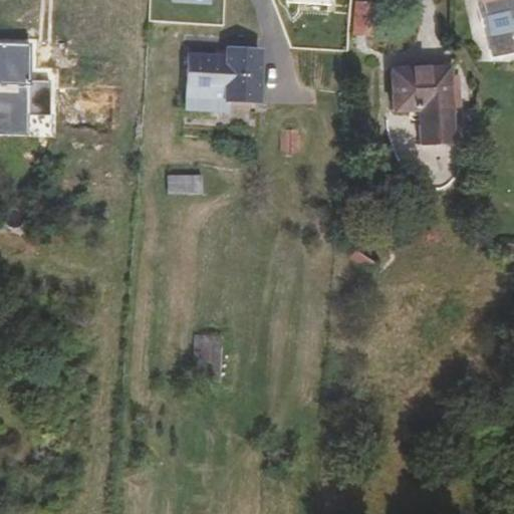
[(478,0),(483,18),(506,12),(504,0),(478,0)]
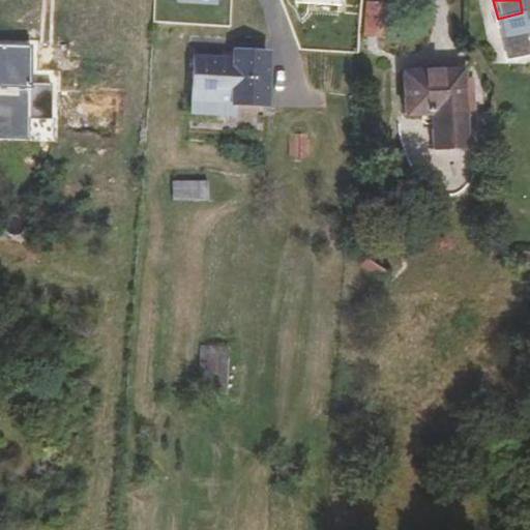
[(383,2),(366,1),(364,35),(381,35),(383,2)]
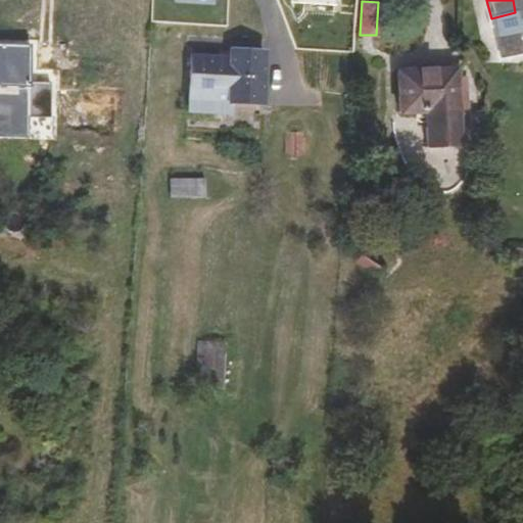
[(19,48),(0,47),(0,141),(13,142),(19,48)]
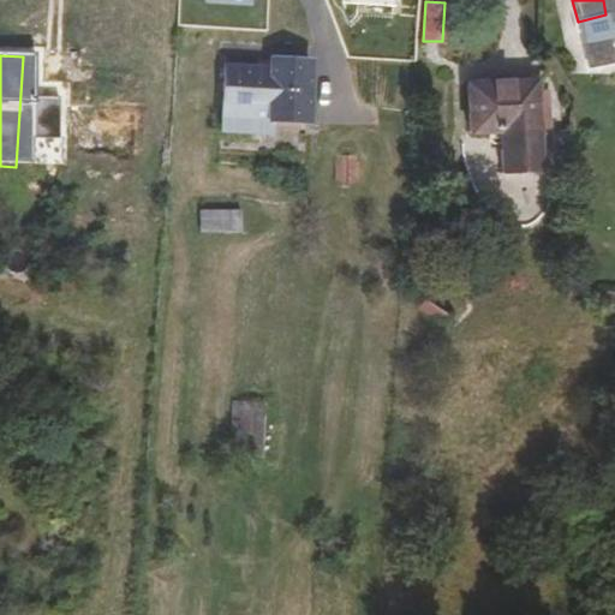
[(309,63),(280,60),(280,73),(269,72),(224,70),(220,120),(268,123),(304,125),(309,63)]
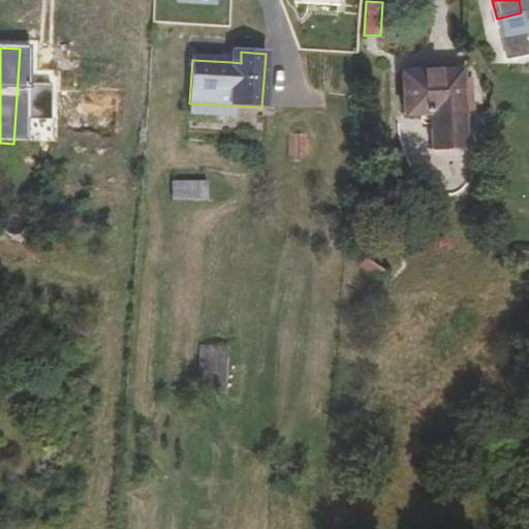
[(241,63),(241,52),(232,52),(231,62),(241,63)]
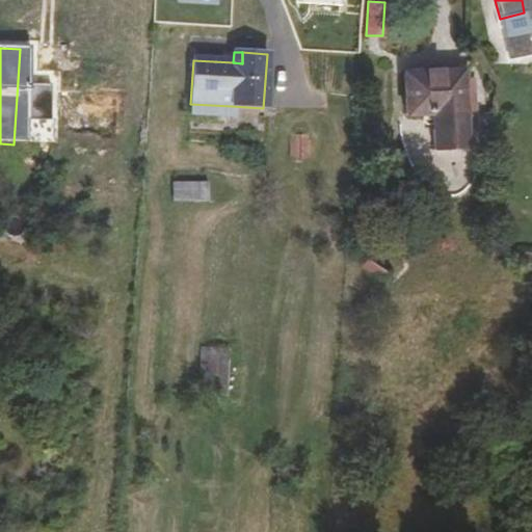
[(463,150),(461,73),(404,74),(406,115),(432,115),(432,151),(463,150)]
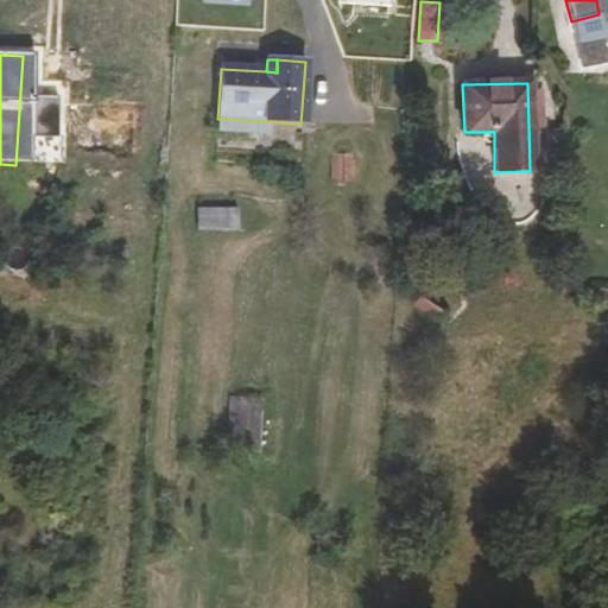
[(264,132),(265,121),(217,119),(217,130),(264,132)]
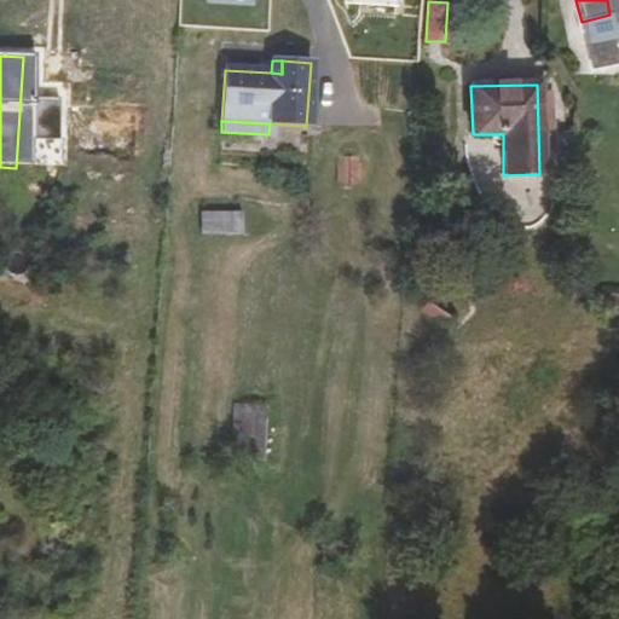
[(356,156),(336,156),(337,181),(356,183),(356,156)]
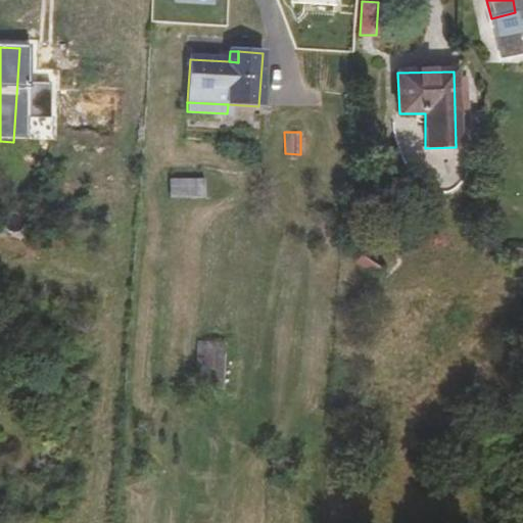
[(203,181),(169,181),(169,198),(203,197),(203,181)]
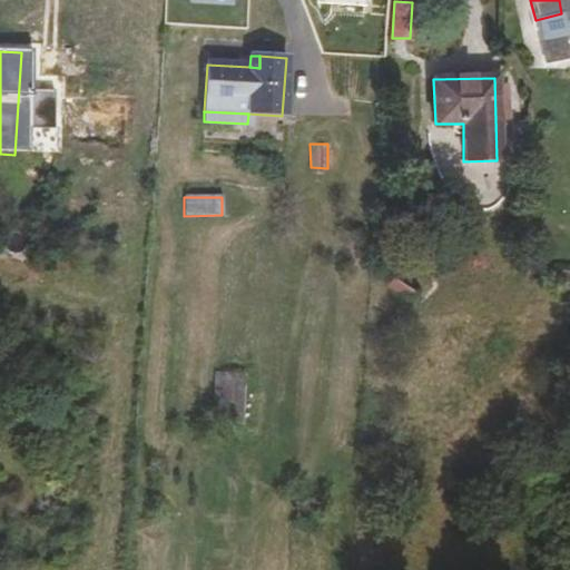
[(382,235),(395,235),(395,220),(382,220),(382,235)]
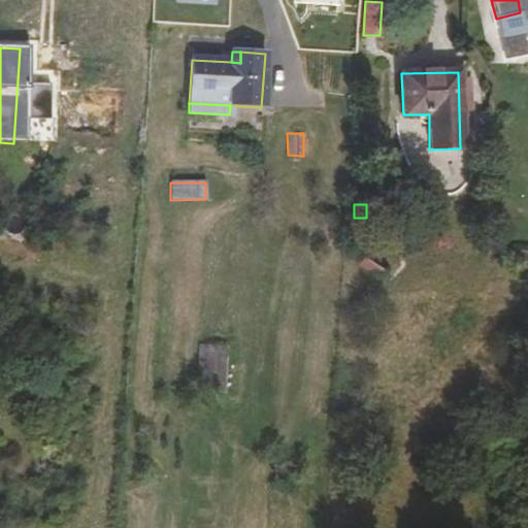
[(387,264),(367,253),(358,268),(377,278),(387,264)]
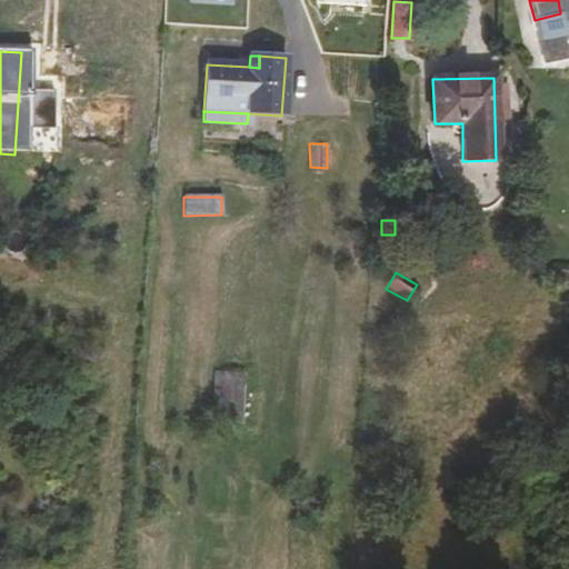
[(243,373),(221,371),(217,419),(239,421),(243,373)]
